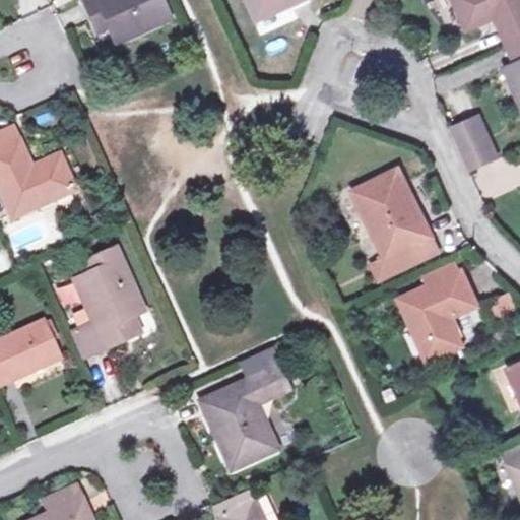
[(99,14),(103,25),(110,42),(165,15),(157,0),(83,0),(80,2),(89,18),(99,14)]
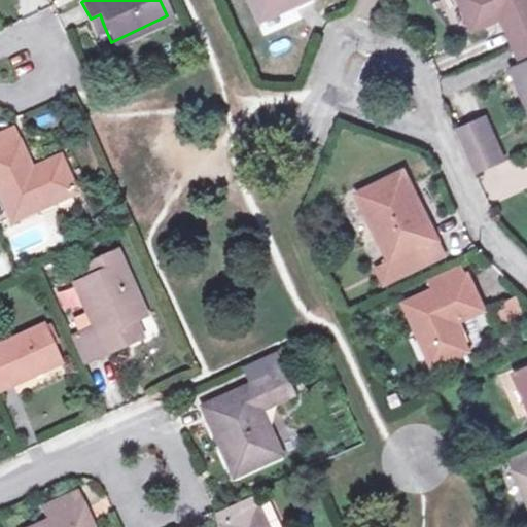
[(247,0),(258,26),(308,4),(305,0),(247,0)]
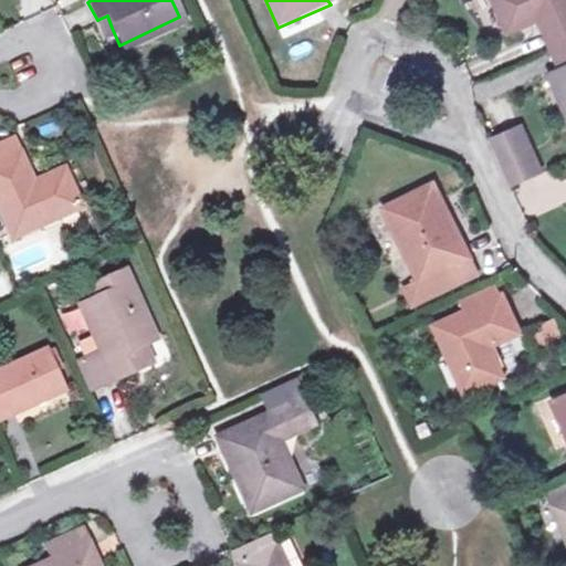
[(549,41),(565,33),(565,0),(491,0),(503,25),(536,11),(549,41)]
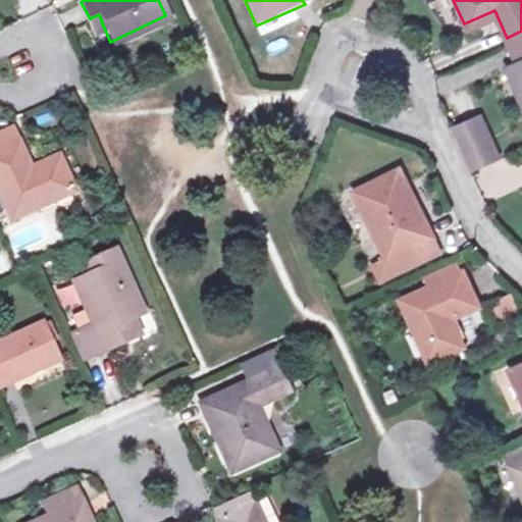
[(95,30),(103,25),(99,14),(90,18),(95,30)]
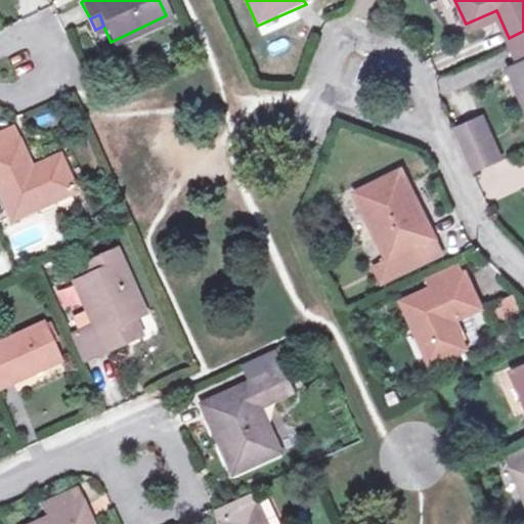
[(523,31),(509,38),(518,57),(506,63),(523,102),(523,31)]
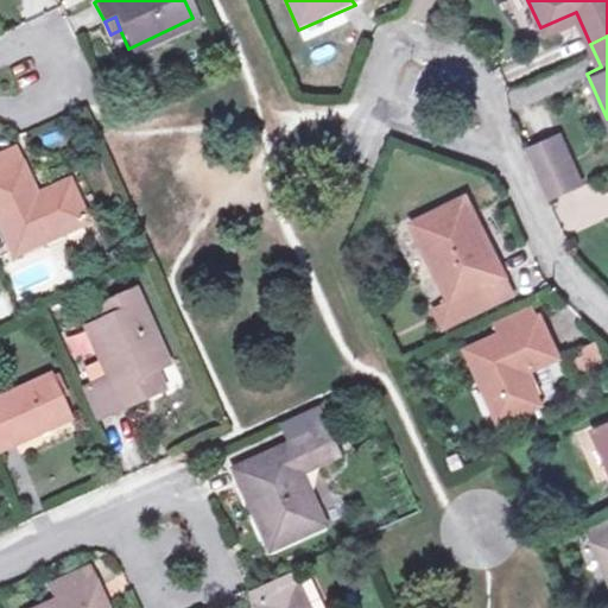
[(546,197),(580,182),(557,131),(525,147),(546,197)]
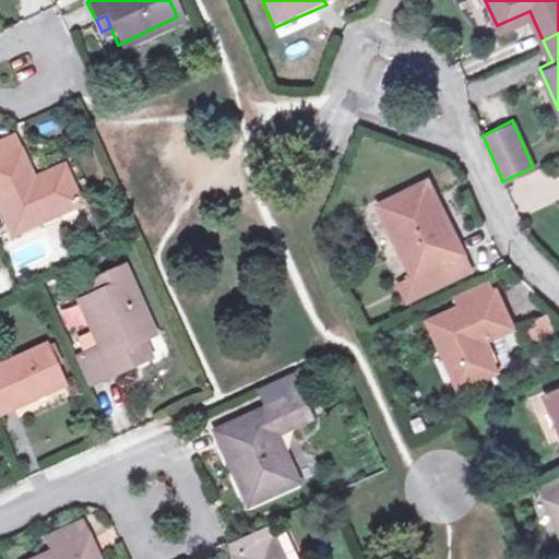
[(0,145),(4,157),(0,158),(0,199),(13,232),(81,205),(66,167),(36,180),(23,150),(18,135),(0,142),(0,145)]
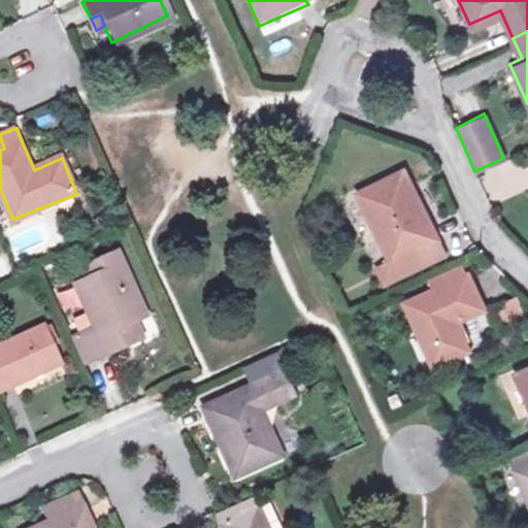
[(403,169),(358,191),(390,260),(376,266),(385,282),(441,252),(403,169)]
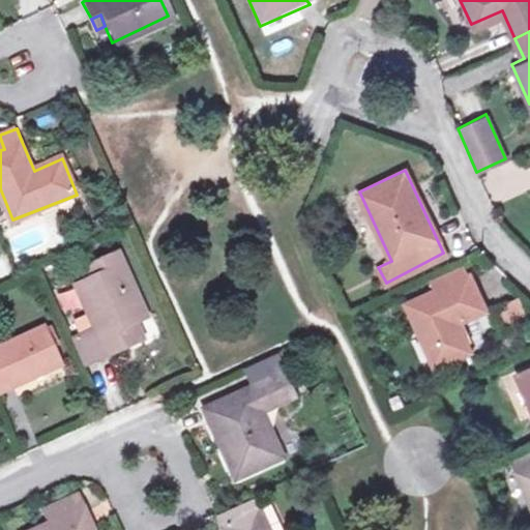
[(117,330),(130,324),(145,318),(120,264),(76,285),(92,326),(70,336),(84,364),(124,347),(117,330)]
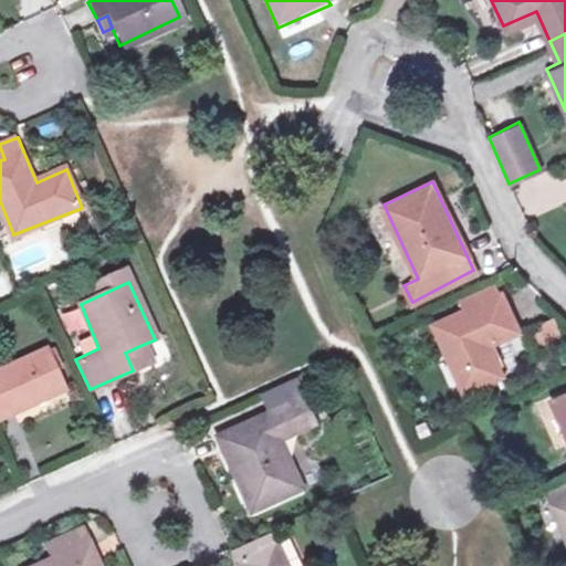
[(462,389),(498,373),(484,344),(514,329),(501,295),(495,299),(490,284),(459,299),(463,306),(432,323),(462,389)]
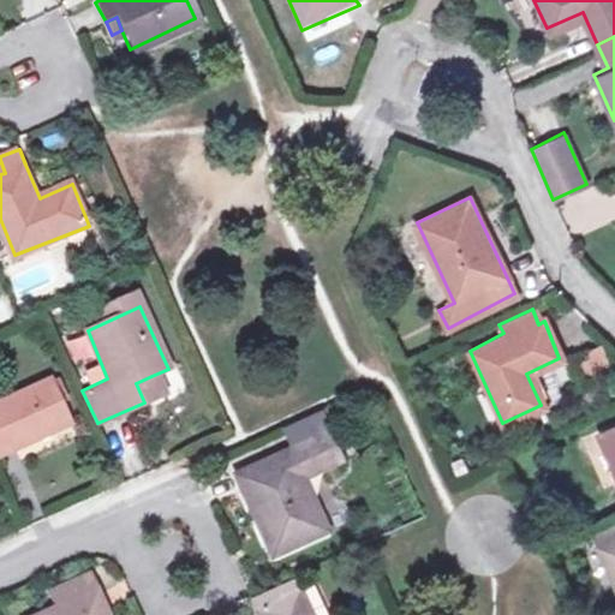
[(602,346),(575,356),(584,376),(609,366),(602,346)]
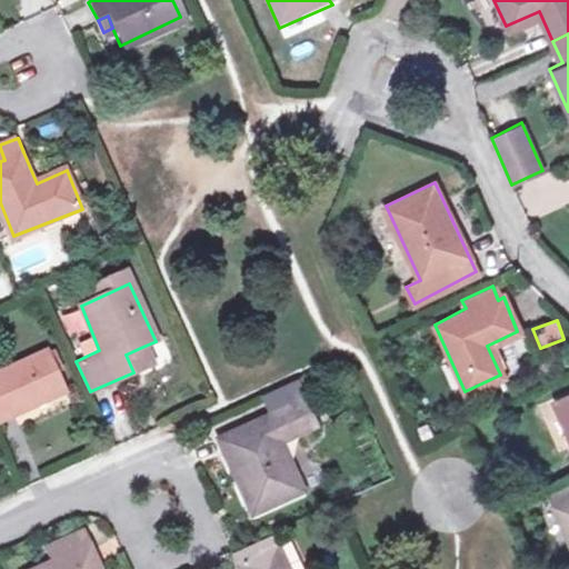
[(126,355),(133,372),(148,367),(140,348),(126,355)]
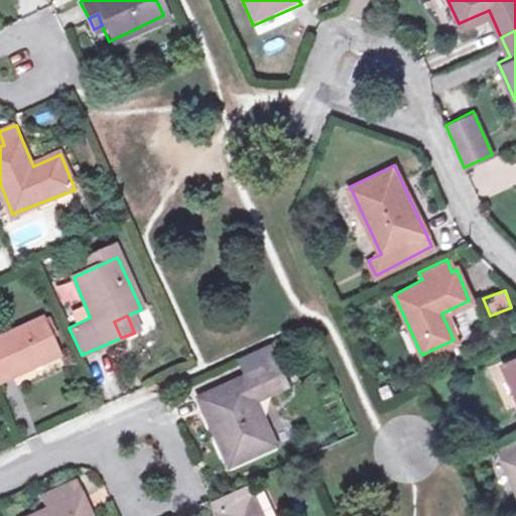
[(0,382),(59,357),(44,323),(0,341),(0,382)]
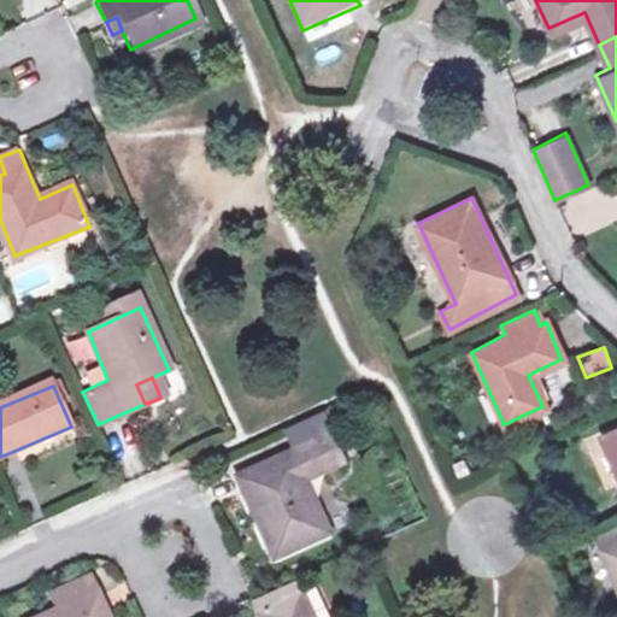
[(297,450),(241,475),(277,554),(330,530),(306,477),(345,459),(333,433),(329,434),(319,413),(287,428),(297,450)]
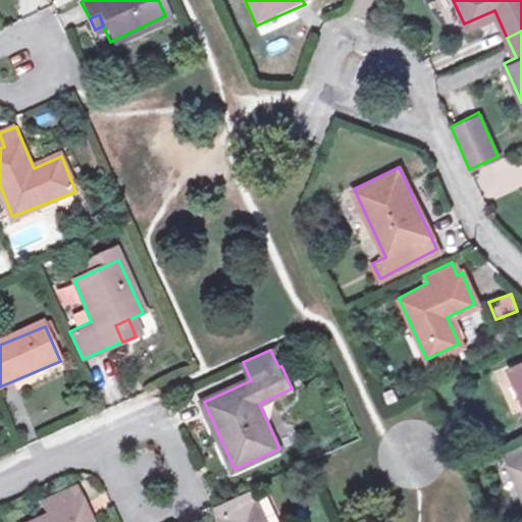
[(521,397),(521,357),(507,364),(521,397)]
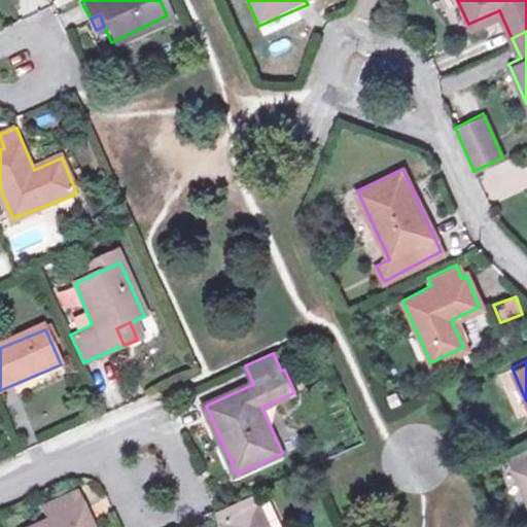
[(526,442),(498,456),(526,515),(526,442)]
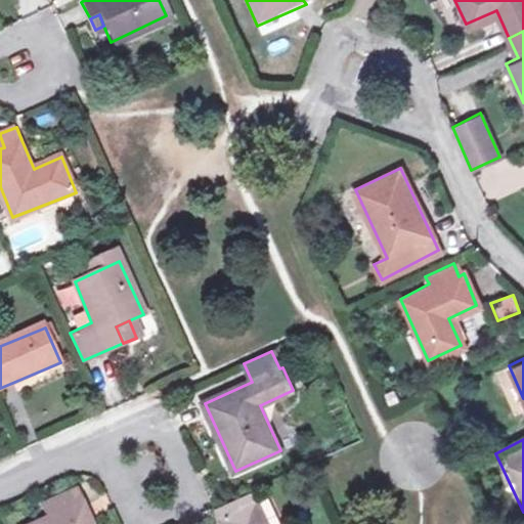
[(103,523),(85,482),(54,496),(61,509),(32,523),(103,523)]
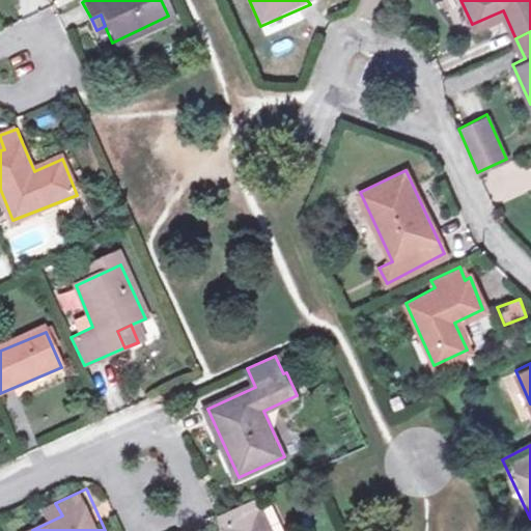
[(277,530),(261,495),(221,513),(227,530),(277,530)]
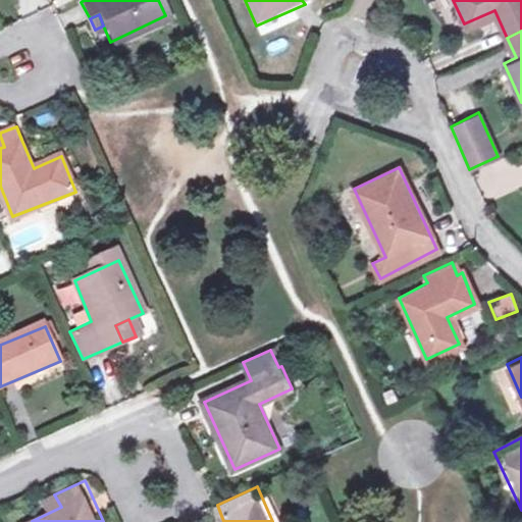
All buildings are outlined.
